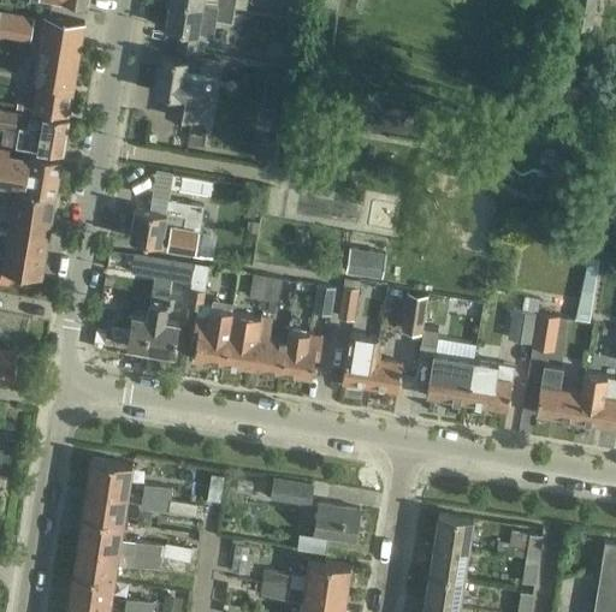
[(197,34),(200,18),(231,24),(234,10),(175,0),(170,0),(166,28),(179,30),(176,48),(202,53),(206,35),(197,34)]
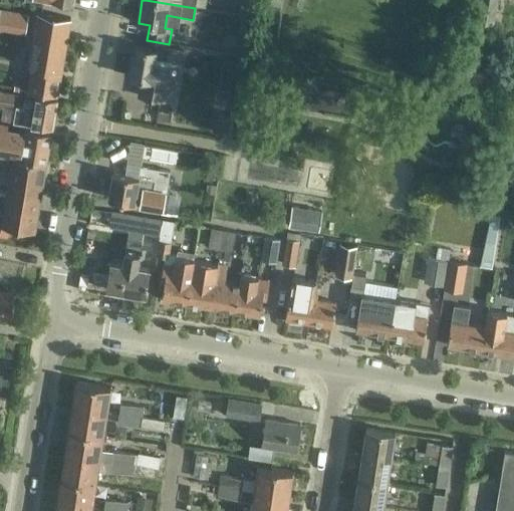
[(146,0),(195,8),(196,0),(146,0)]
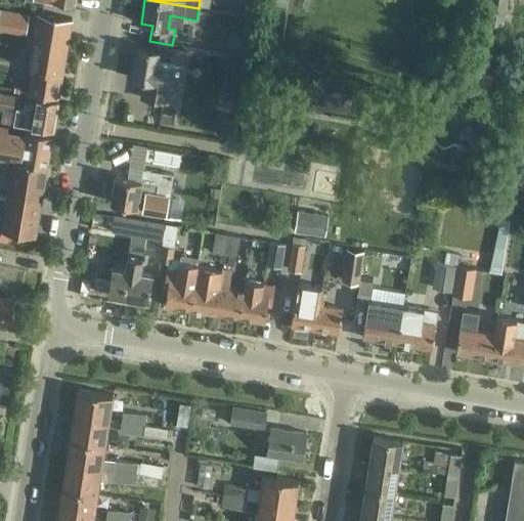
[(200,0),(199,8),(209,10),(210,0),(200,0)]
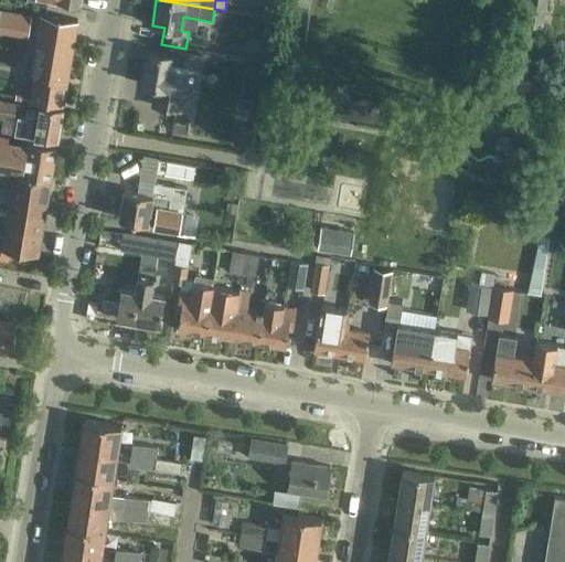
[(30,74),(34,75),(29,102),(62,107),(77,21),(40,14),(30,74)]
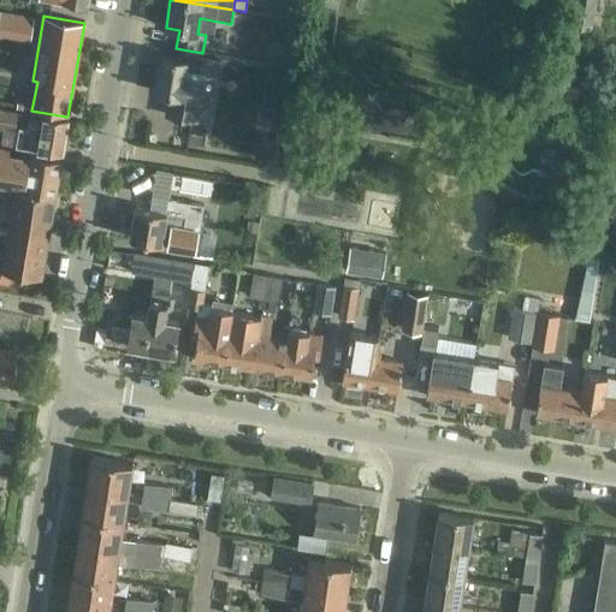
[(0,35),(30,41),(33,23),(0,17),(0,35)]
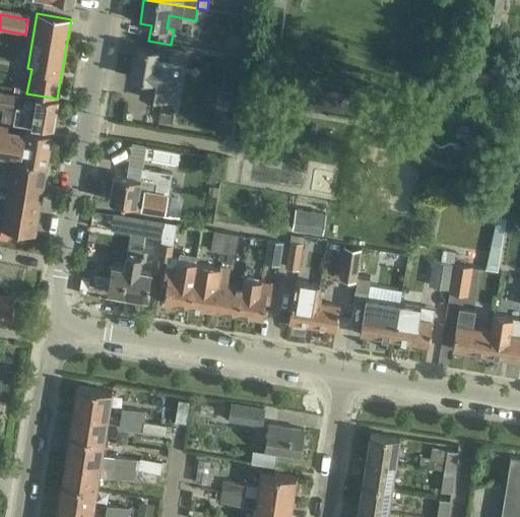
[(172,68),(172,63),(183,65),(185,52),(157,47),(156,52),(136,49),(130,78),(142,80),(139,99),(167,103),(170,85),(172,68)]
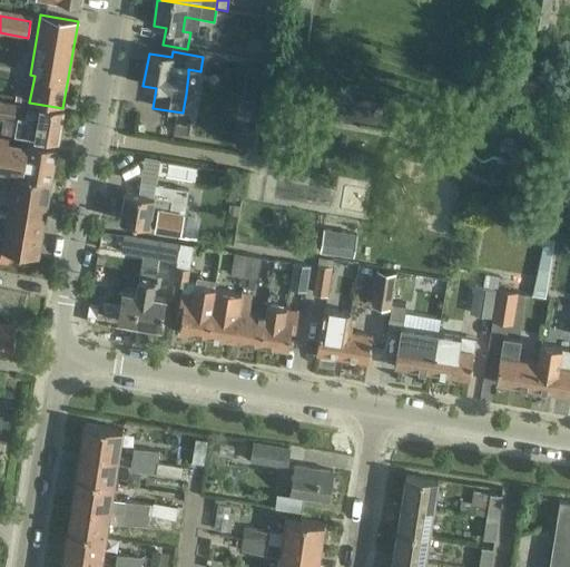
[(253,69),(247,101),(257,103),(262,70),(253,69)]
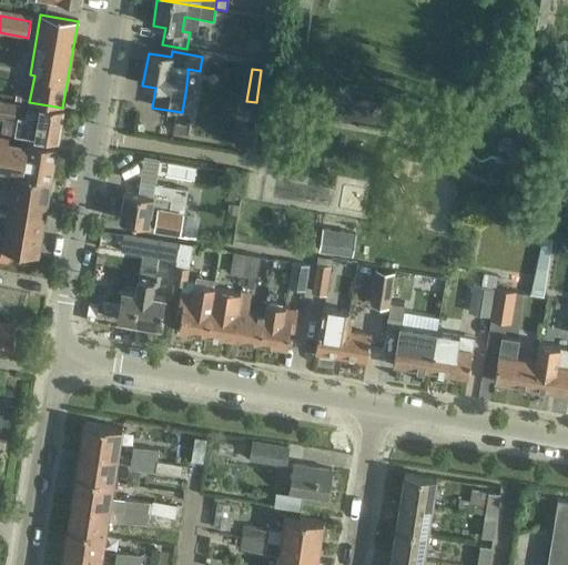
[(18,107),(0,103),(0,118),(16,121),(18,107)]
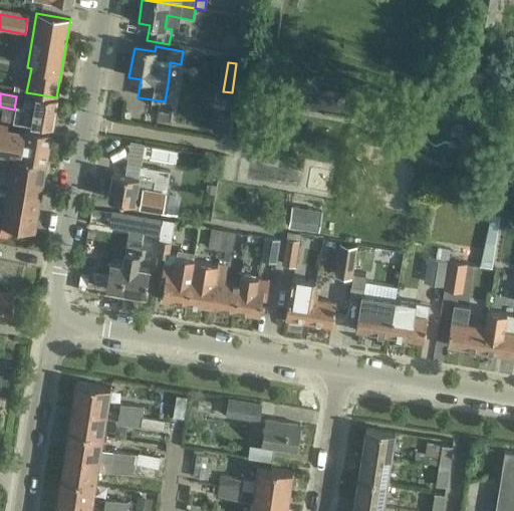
[(23,109),(15,107),(13,124),(51,132),(56,101),(25,96),(23,109)]
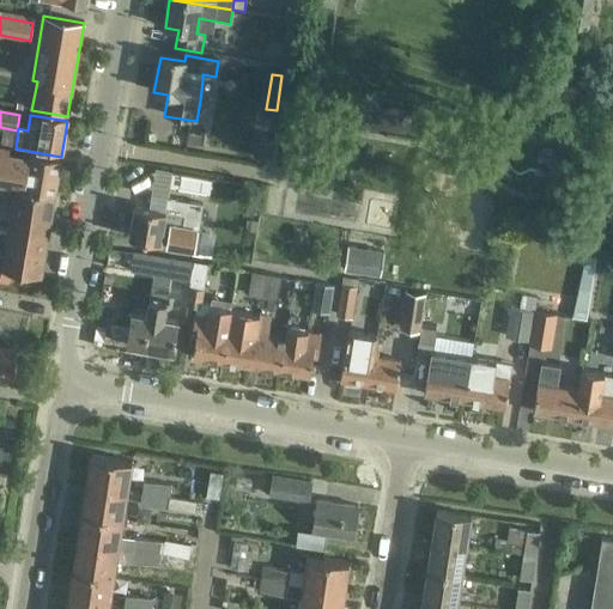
[(612,136),(602,131),(595,144),(607,152),(612,141),(612,136)]
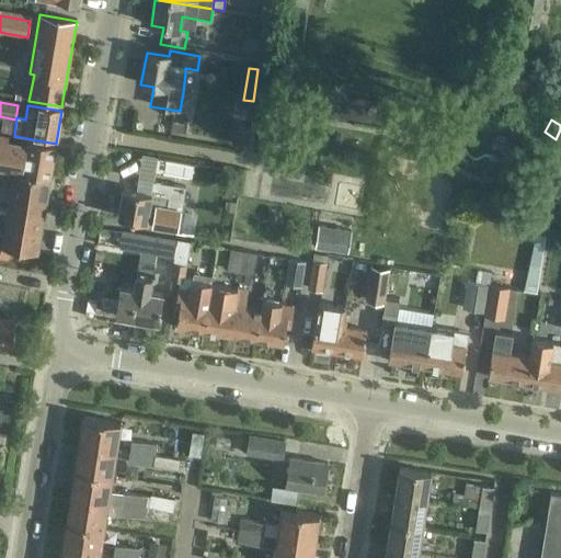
[(238,129),(235,149),(244,150),(248,131),(238,129)]
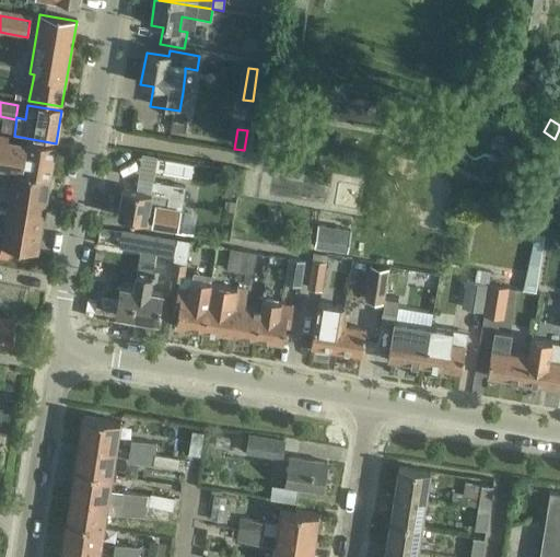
[(0,171),(13,173),(13,174),(49,181),(55,148),(27,142),(26,148),(7,144),(8,139),(0,138),(0,171)]
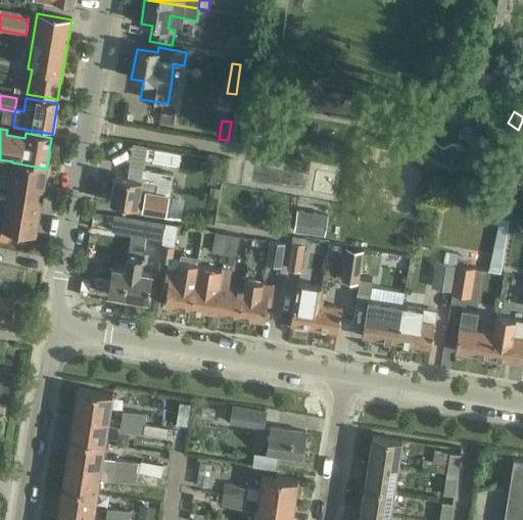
[(232,138),(226,175),(245,178),(248,159),(275,164),(279,146),(232,138)]
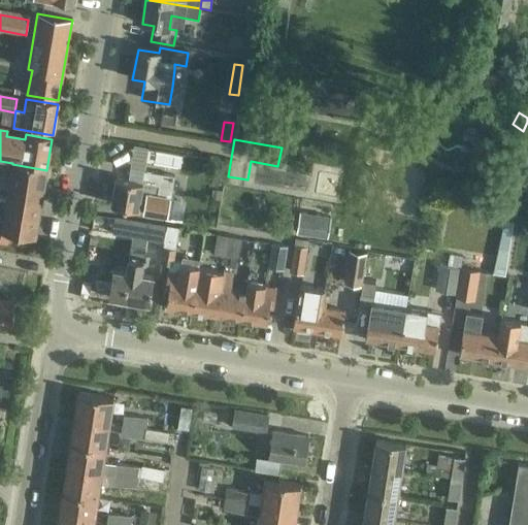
[(35,239),(46,170),(12,164),(0,235),(0,243),(24,248),(26,237),(35,239)]
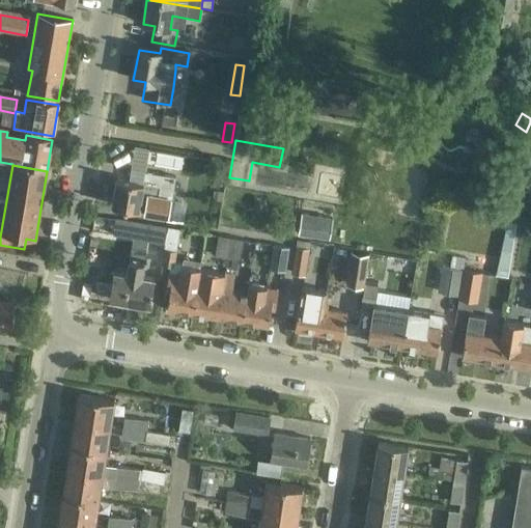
[(252,177),(275,182),(277,170),(254,166),(252,177)]
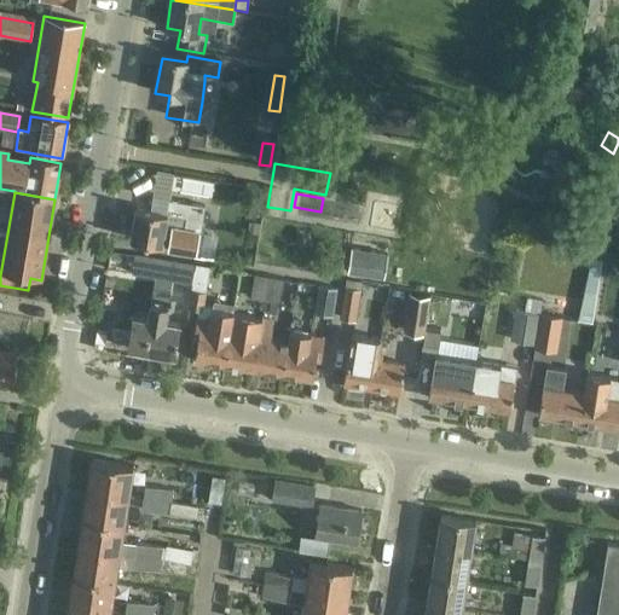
[(203,208),(169,202),(167,215),(136,209),(131,241),(196,251),(200,232),(203,208)]
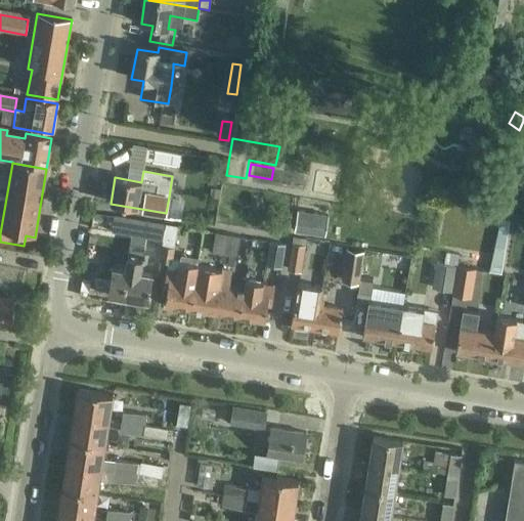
[(90,203),(87,218),(100,221),(103,206),(90,203)]
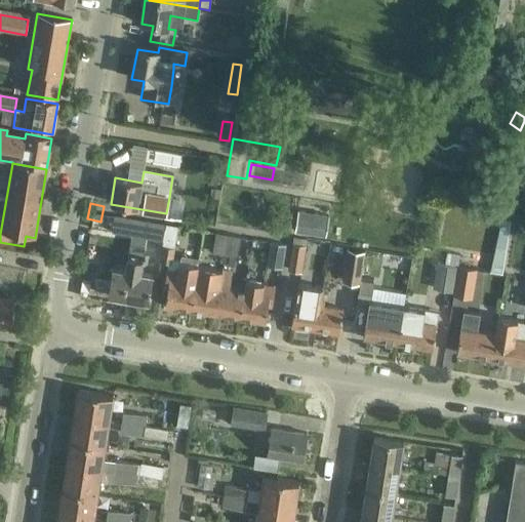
[(325,238),(328,217),(297,212),(294,233),(325,238)]
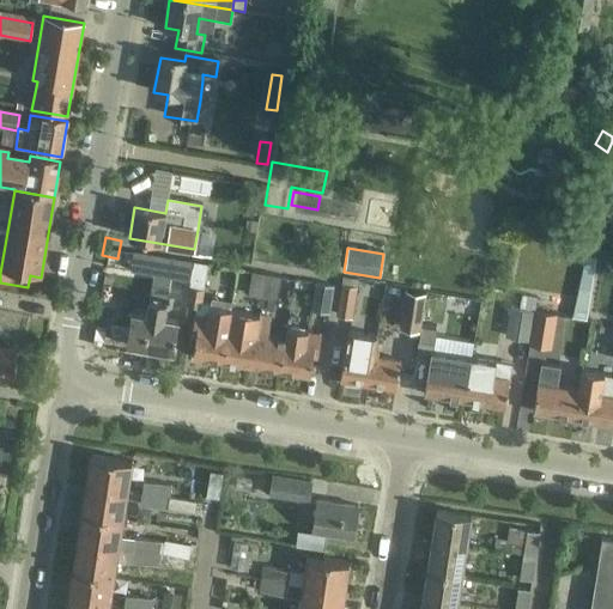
[(134,255),(131,274),(153,278),(156,259),(134,255)]
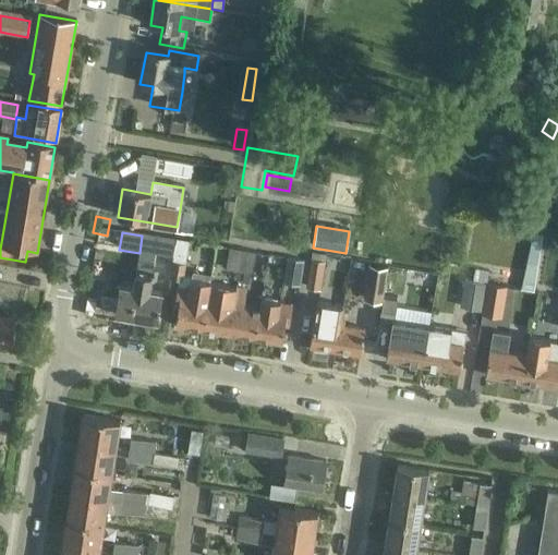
[(189,243),(177,241),(169,282),(170,282),(171,278),(179,279),(174,302),(179,303),(176,325),(203,329),(207,302),(210,284),(209,284),(210,282),(183,278),(189,243)]
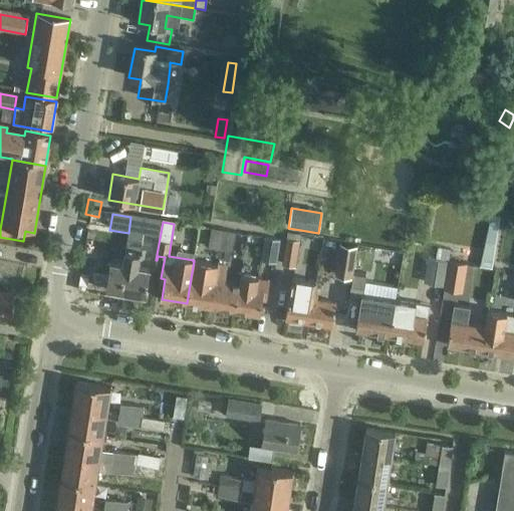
[(220,251),(223,231),(211,229),(208,249),(220,251)]
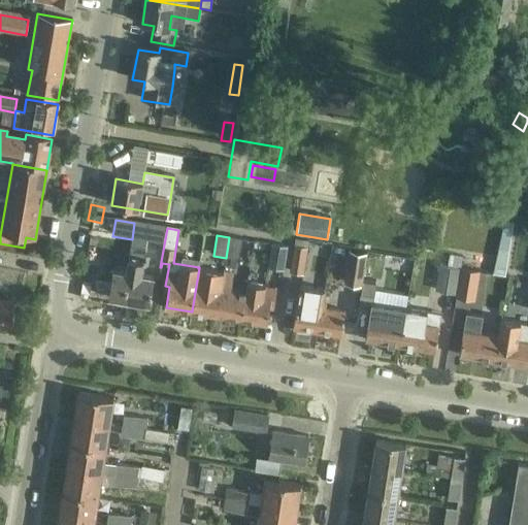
[(241,239),(229,237),(226,258),(238,260),(241,239)]
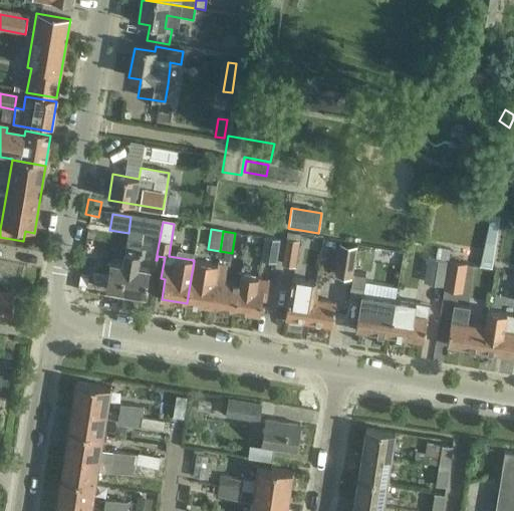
[(279,241),(264,238),(260,262),(276,264),(279,241)]
